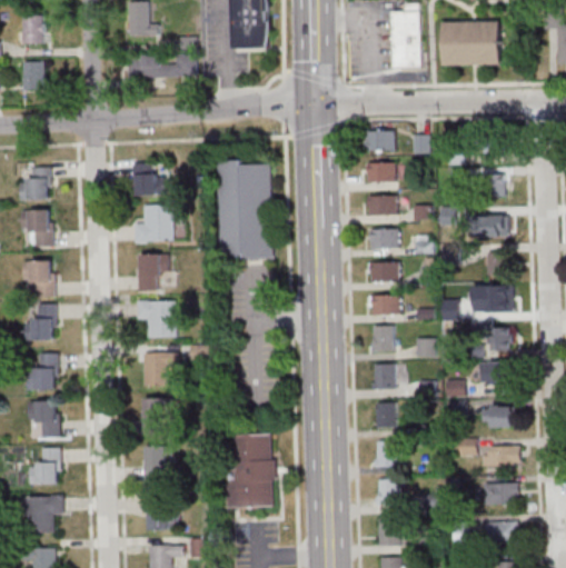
[(269,0),(231,0),(232,49),(270,49),(269,0)]
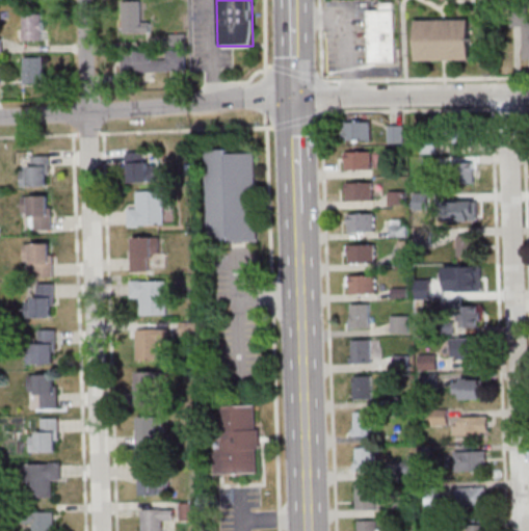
[(147,34),(147,22),(138,22),(138,1),(118,1),(118,34),(147,34)]
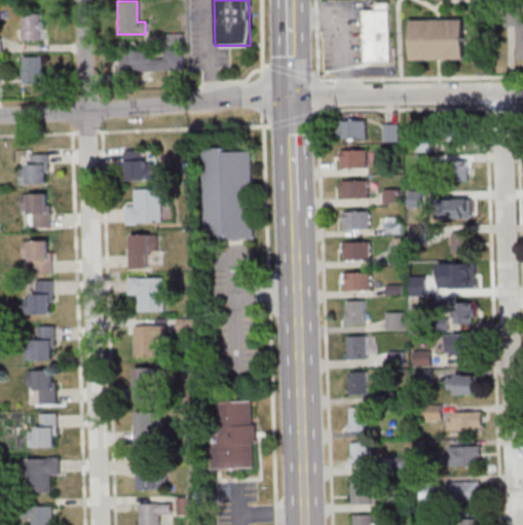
[(363,62),(390,61),(388,8),(386,8),(386,1),(373,2),(373,8),(361,9),(363,62)]
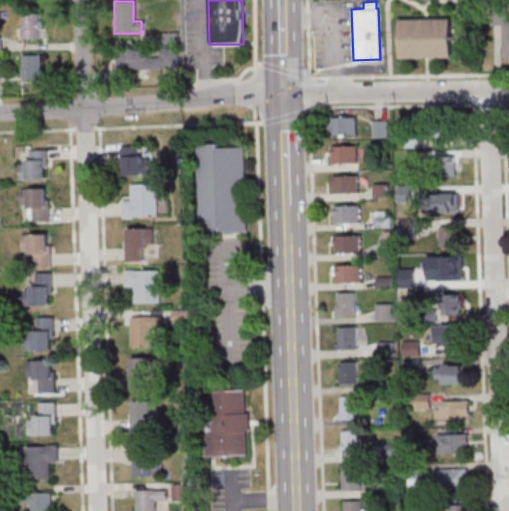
[(19,39),(39,39),(39,13),(19,13),(19,39)]
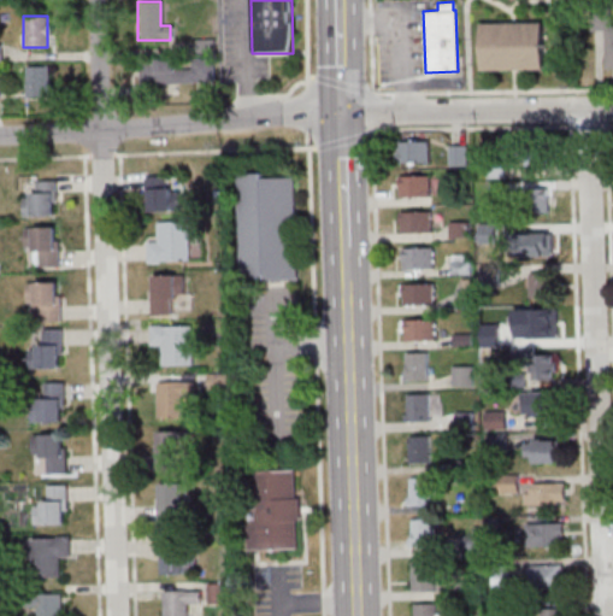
[(543,70),(543,23),(479,23),(479,70),(543,70)]
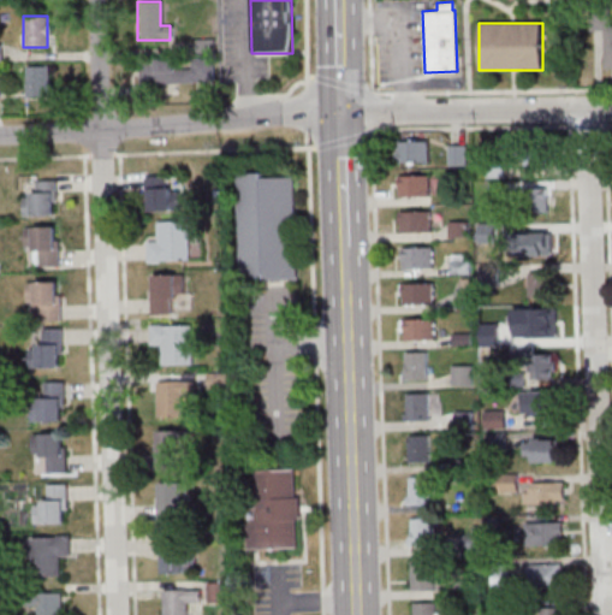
[(601,69),(611,67),(611,24),(601,25),(601,69)]
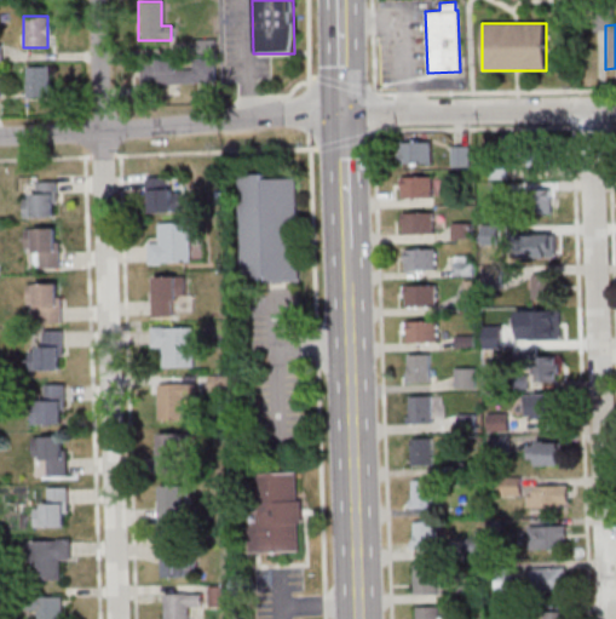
[(188,62),(188,70),(177,70),(177,61),(138,61),(138,86),(212,86),(212,62),(188,62)]
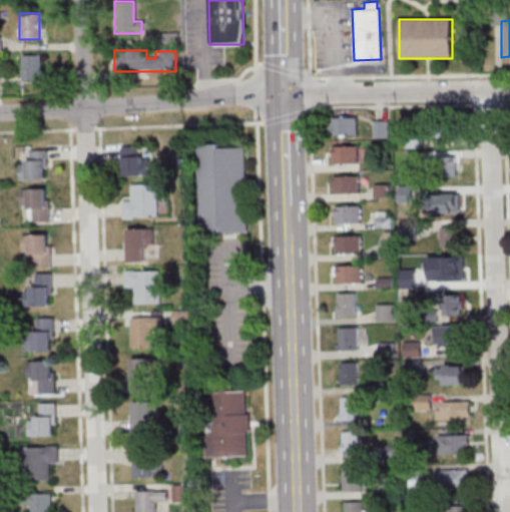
[(20,55),(20,80),(42,80),(42,55),(20,55)]
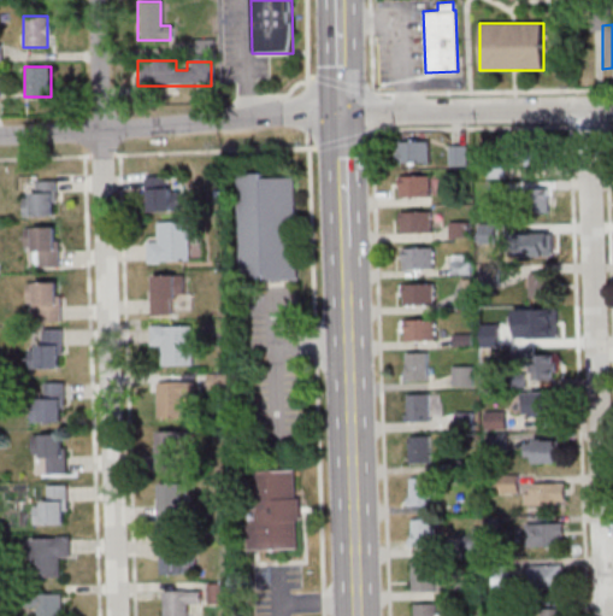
[(428,141),(399,141),(399,164),(428,164),(428,141)]
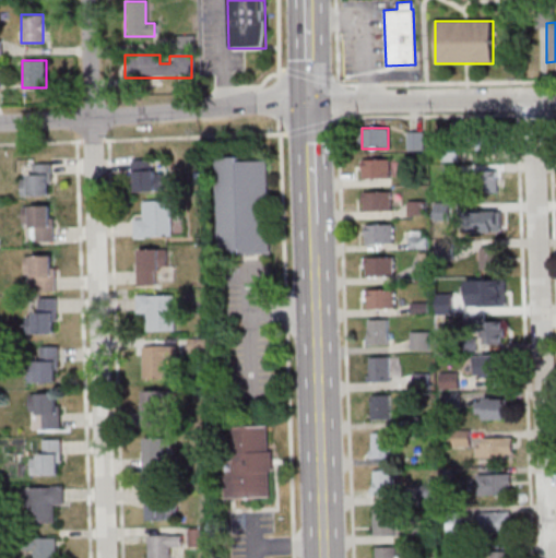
[(405,151),(422,151),(422,131),(405,131),(405,151)]
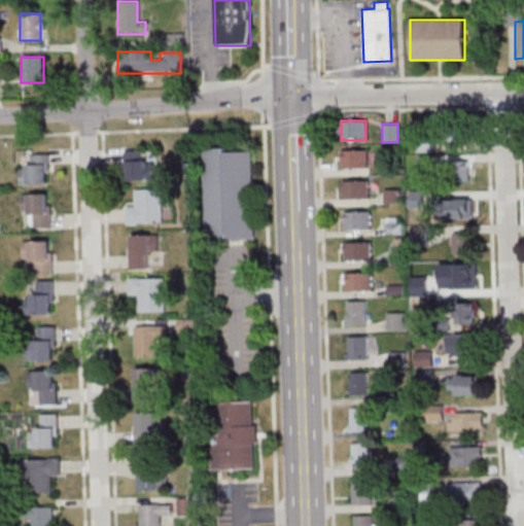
[(459,138),(457,128),(444,131),(446,141),(459,138)]
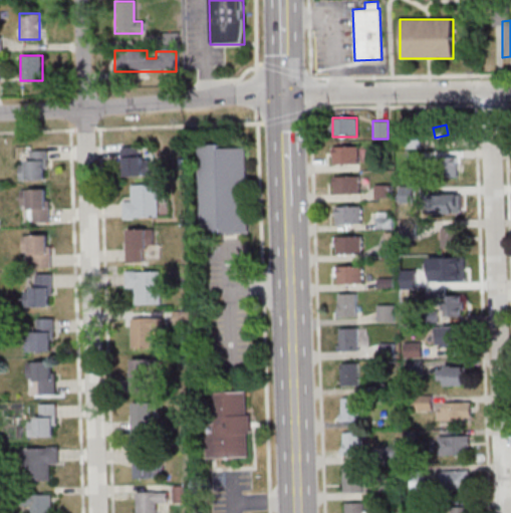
[(196,147),(198,236),(245,235),(243,146),(196,147)]
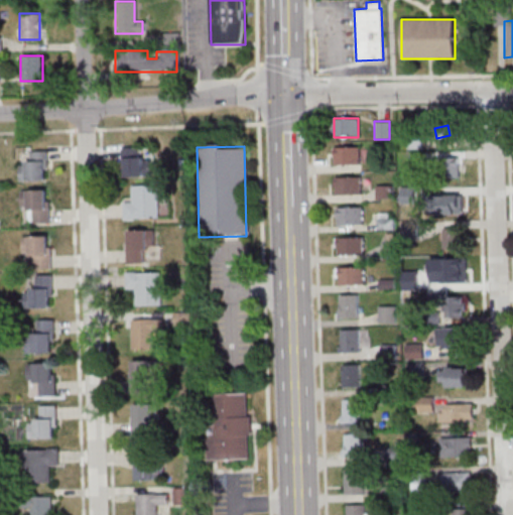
[(120,147),(120,176),(149,176),(149,147),(120,147)]
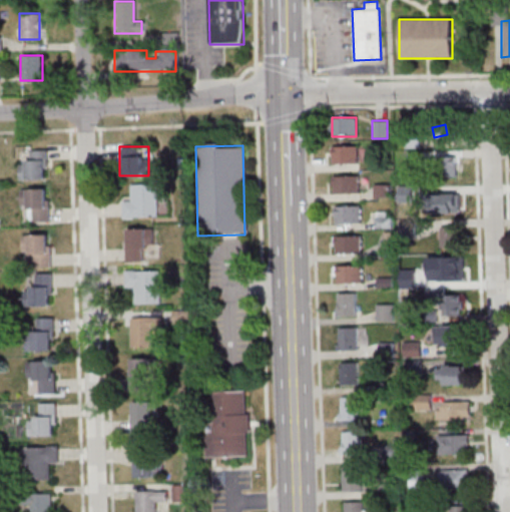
[(356,146),(331,146),(331,163),(356,163),(356,146)]
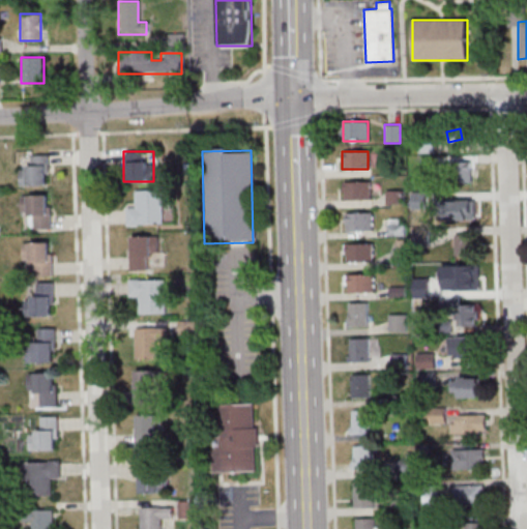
[(47,185),(47,155),(28,155),(28,166),(19,166),(19,185),(47,185)]
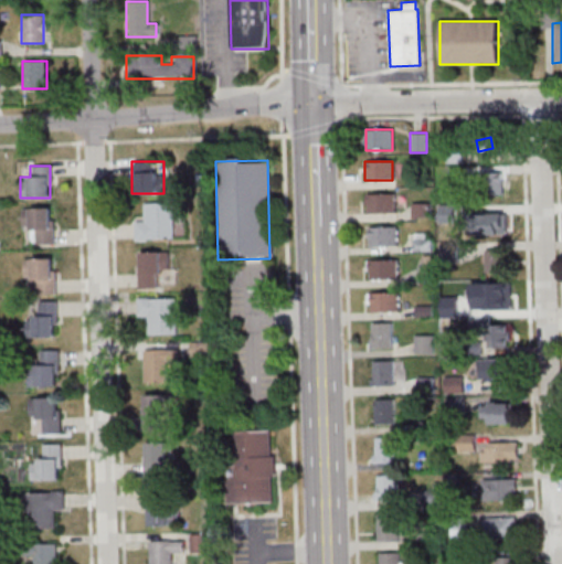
[(502,197),(502,174),(477,174),(477,197),(502,197)]
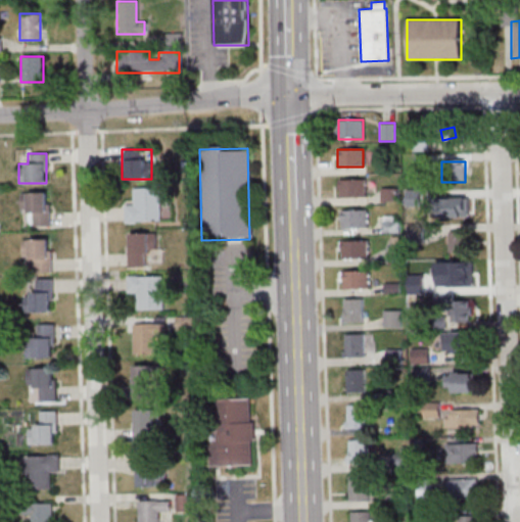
[(365,180),(338,180),(338,197),(365,197),(365,180)]
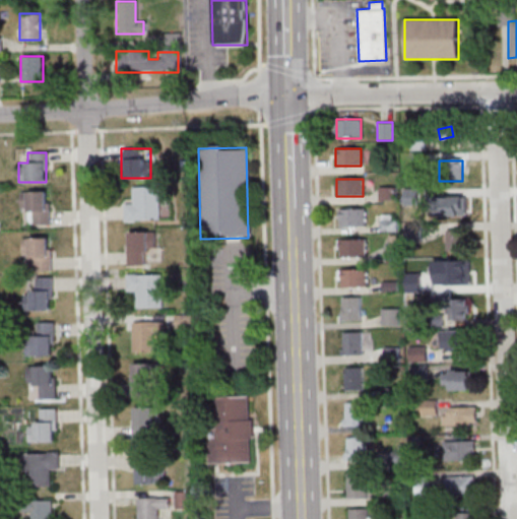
[(157,187),(132,187),(132,201),(123,201),(123,221),(157,221),(157,187)]
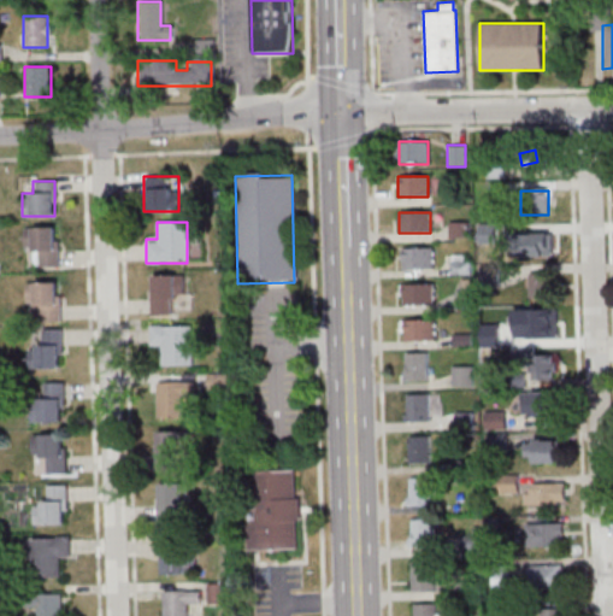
[(57,227),(23,227),(23,252),(34,252),(34,268),(57,268),(57,227)]
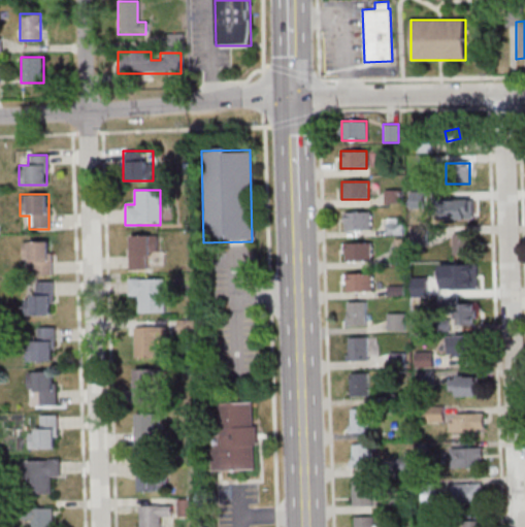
[(470,218),(470,198),(448,198),(448,218),(470,218)]
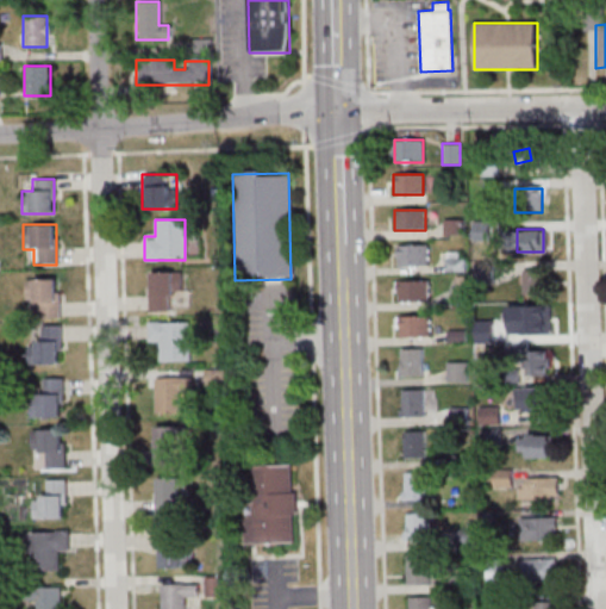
[(397,267),(426,267),(426,244),(397,244),(397,267)]
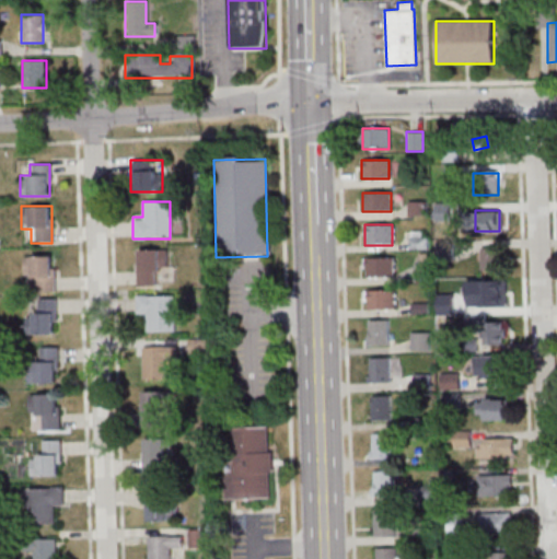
[(166,249),(137,249),(137,274),(166,274),(166,249)]
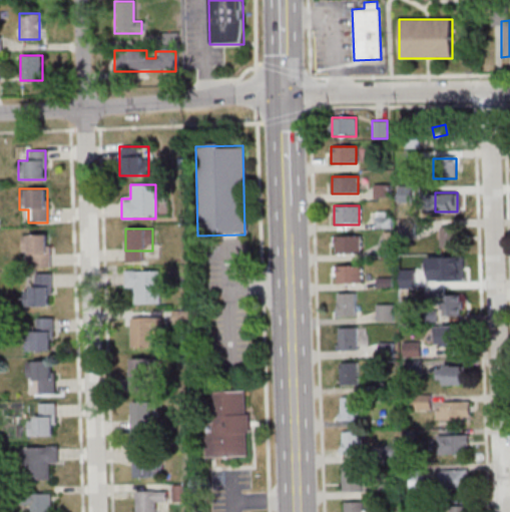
[(445,234),(436,233),(435,242),(444,243),(445,234)]
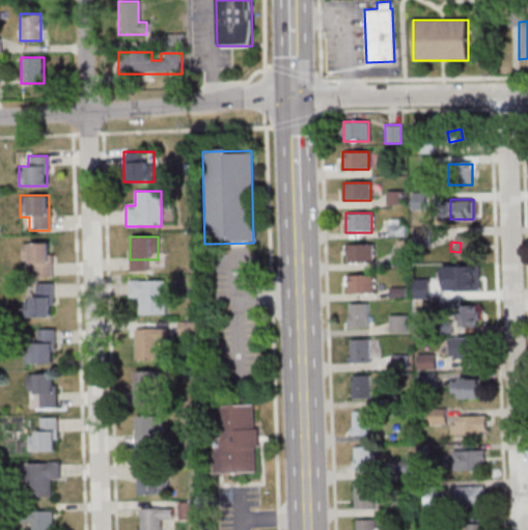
[(50,277),(50,243),(22,243),(22,277),(50,277)]
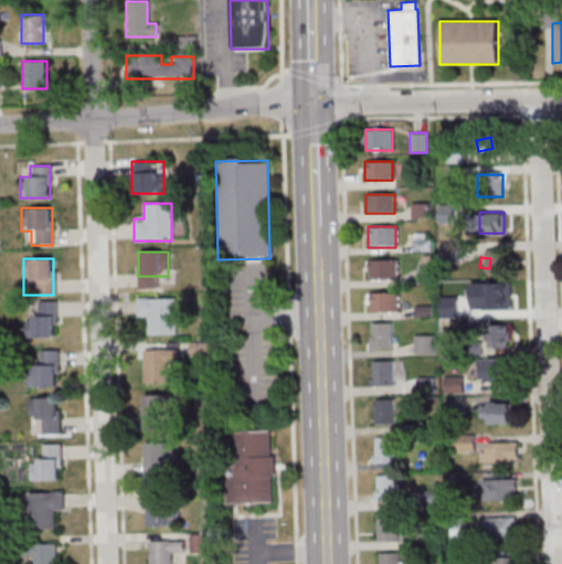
[(396,279),(396,259),(366,259),(366,279),(396,279)]
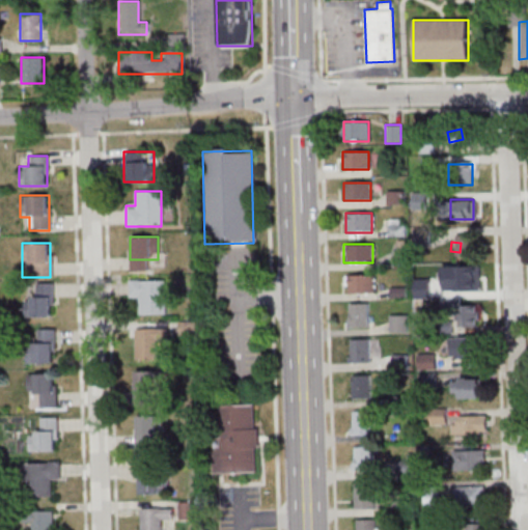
[(373,276),(345,276),(345,293),(373,293),(373,276)]
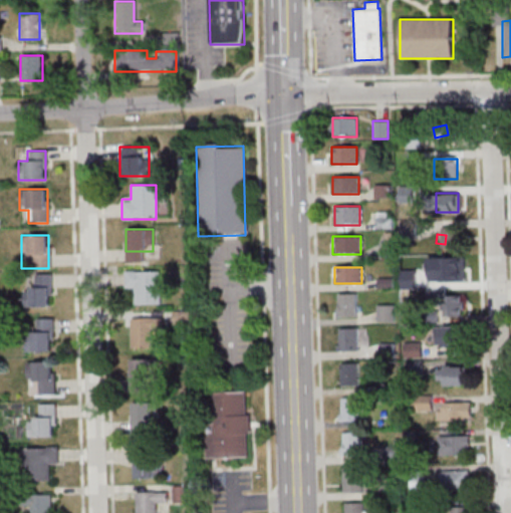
[(159,272),(123,272),(123,292),(134,292),(134,304),(159,304),(159,272)]
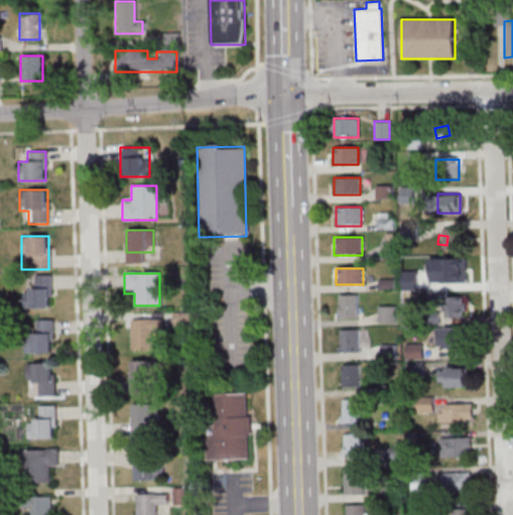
[(50,308),(50,275),(31,275),(31,288),(23,288),(23,308),(50,308)]
